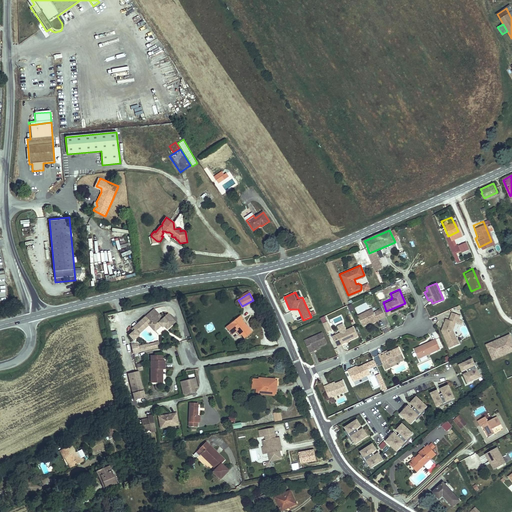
[(371,305),(357,312),(361,321),(369,318),(375,315),(376,317),(380,315),(377,307),(373,309),(371,305)]
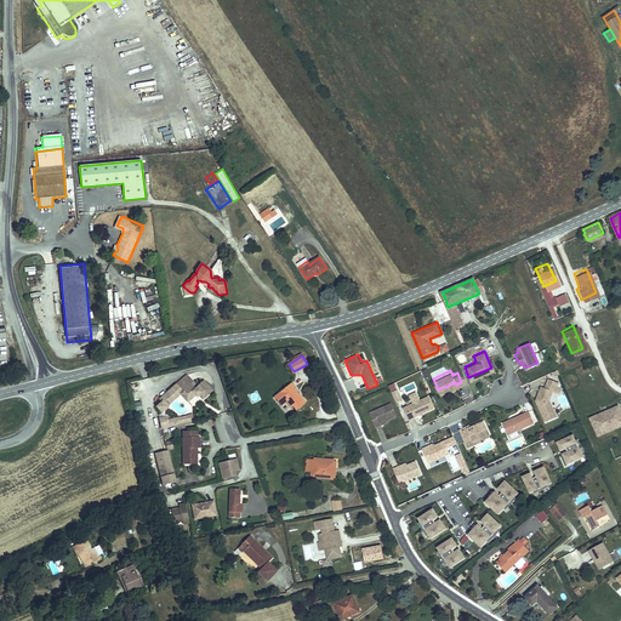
[(181,371),(153,397),(155,399),(151,404),(155,410),(161,405),(160,404),(174,391),(182,400),(191,392),(192,391),(194,392),(197,396),(205,388),(198,379),(192,385),(188,387),(183,381),(187,379),(181,371)]
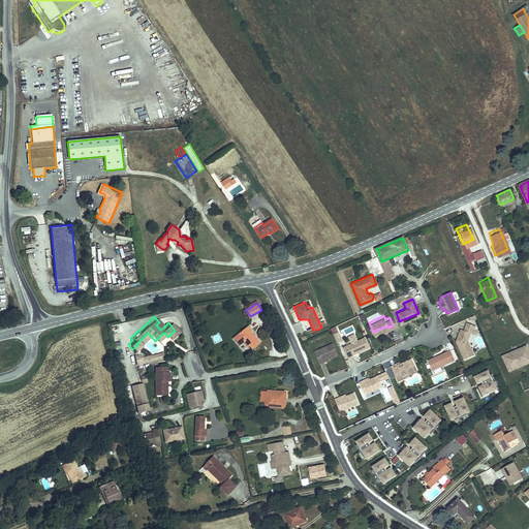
[(459,329),(454,341),(462,360),(471,355),(466,341),(468,333),(470,333),(473,325),(465,322),(462,330),(459,329)]
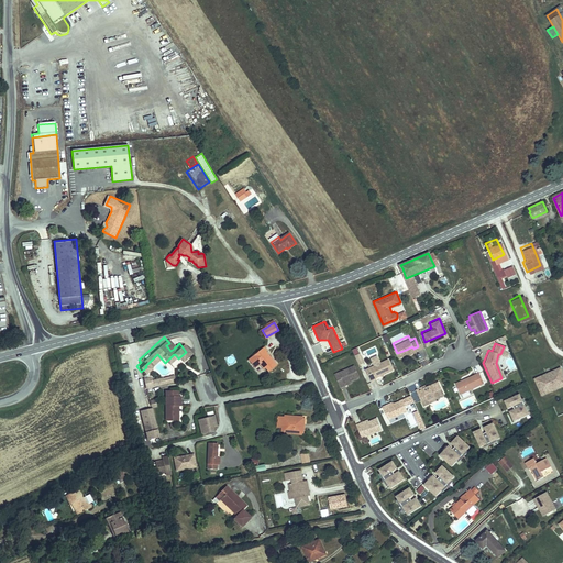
[(263,348),(252,356),(258,364),(263,370),(264,368),(267,372),(275,366),(271,361),(268,362),(265,357),(267,356),(264,353),(265,352),(263,348)]
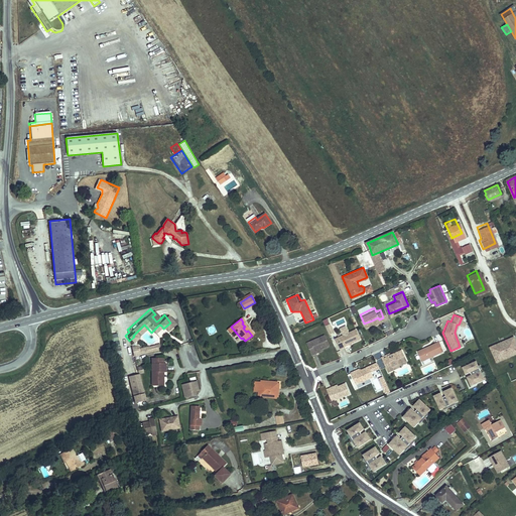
[(329,318),(323,320),(329,335),(335,333),(329,318)]
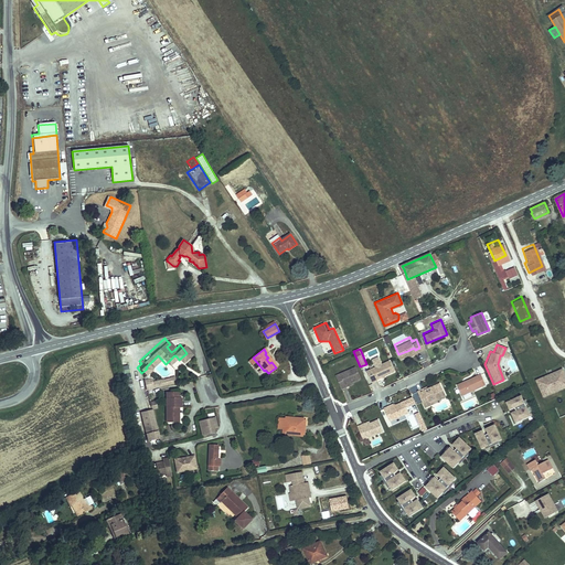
[(392,366),(387,356),(364,366),(370,379),(375,376),(374,374),(392,366)]
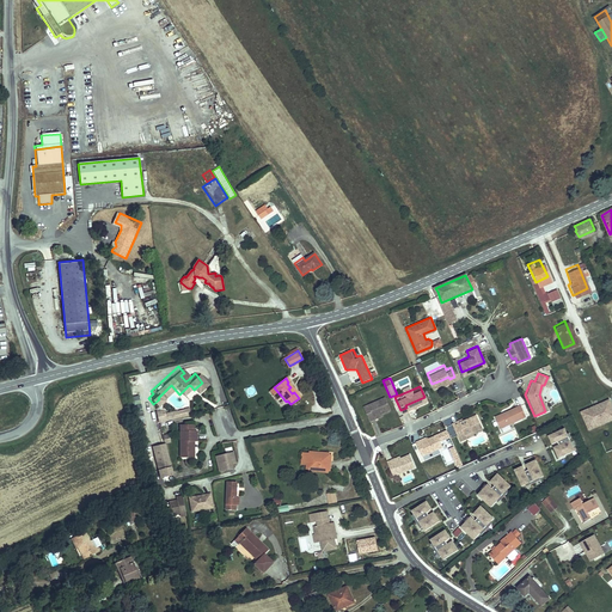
[(378,408),(387,404),(383,391),(366,398),(368,403),(363,405),(367,415),(372,412),(372,410),(378,408)]
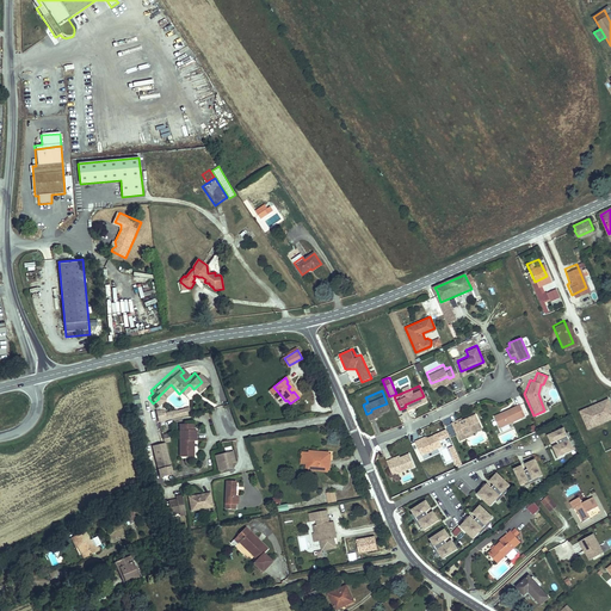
[(578,409),(584,423),(593,418),(596,423),(610,415),(610,409),(605,396),(578,409)]
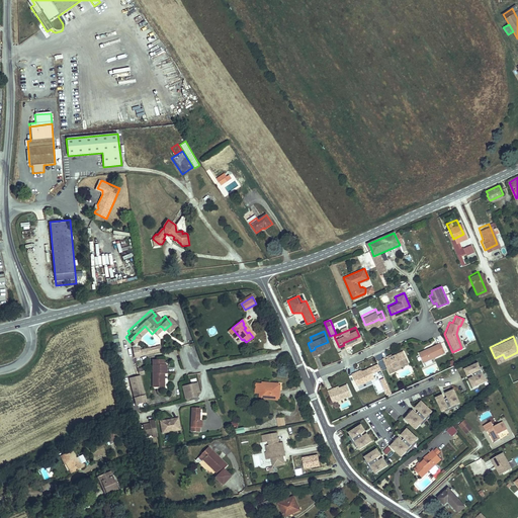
[(128,356),(157,348),(155,343),(136,348),(135,345),(126,347),(128,356)]
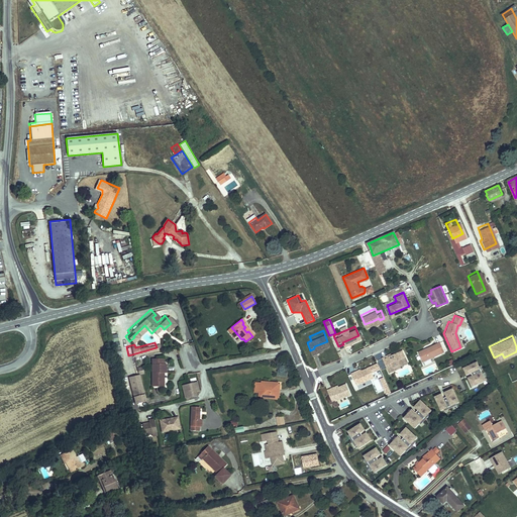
[(437,342),(415,351),(419,360),(441,351),(437,342)]
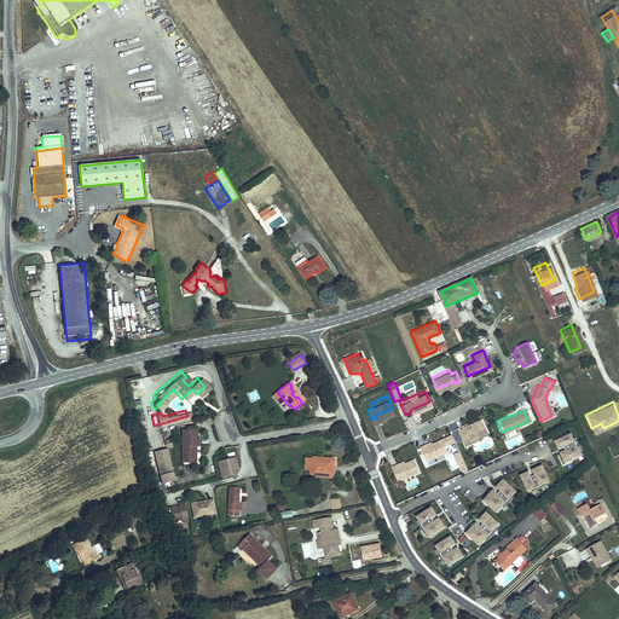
[(460,423),(453,426),(462,444),(468,441),(467,438),(484,431),(478,418),(464,424),(461,426),(460,423)]
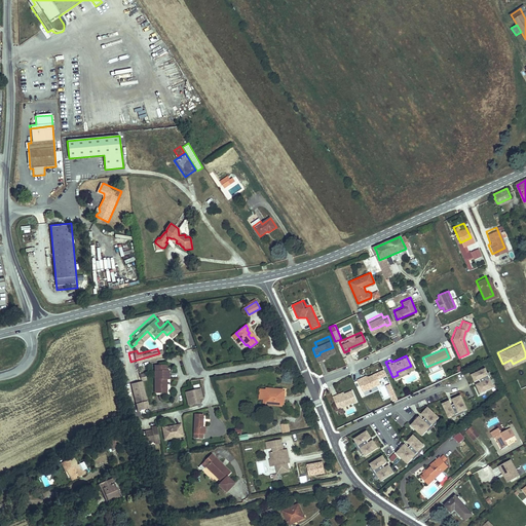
[(468,378),(475,376),(476,379),(471,381),(475,390),(488,384),(480,365),(465,371),(468,378)]
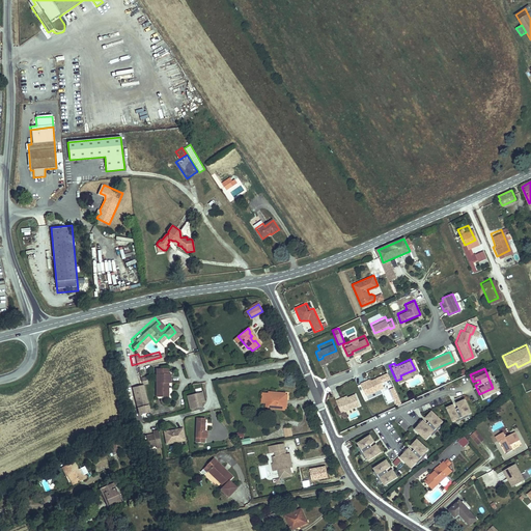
[(400,375),(401,379),(408,375),(408,374),(415,371),(415,369),(400,375)]
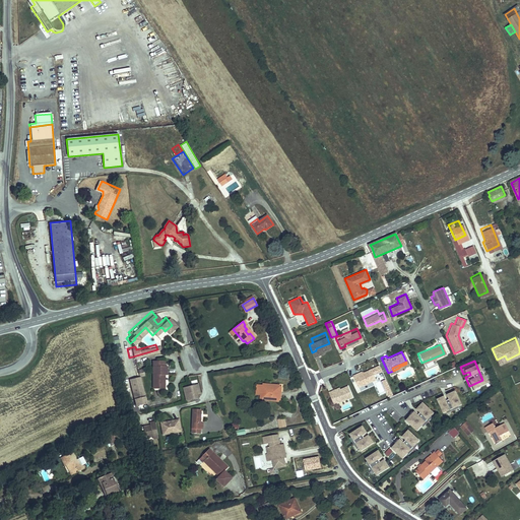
[(159,366),(148,366),(149,386),(160,386),(159,374),(163,374),(163,366),(159,366)]
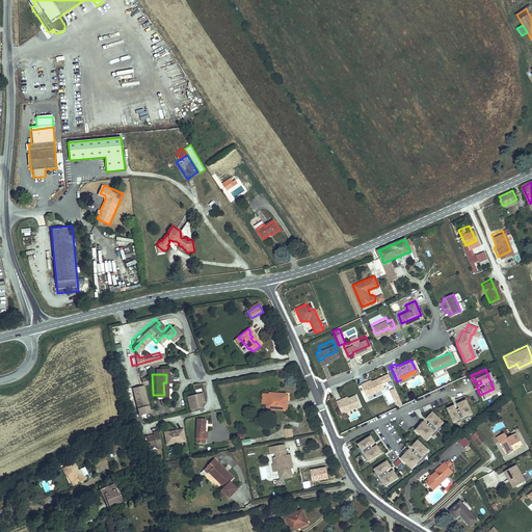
[(362,378),(358,379),(362,388),(366,387),(367,391),(380,386),(376,375),(366,379),(363,380),(362,378)]
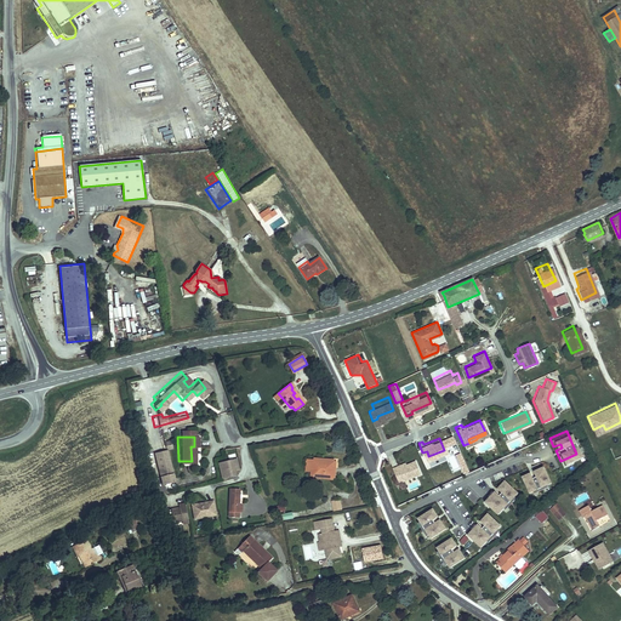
[(171,482),(163,450),(149,453),(158,485),(171,482)]
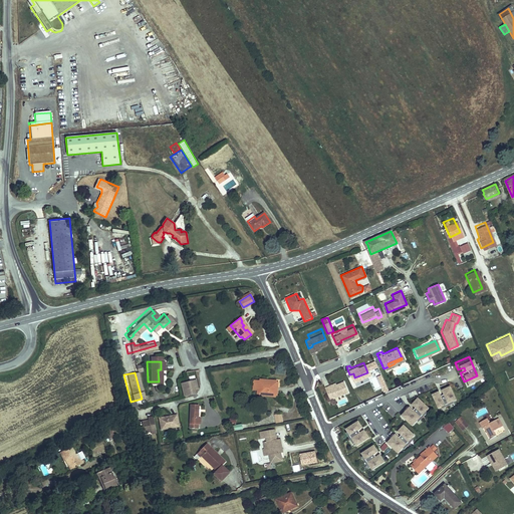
[(193,384),(196,383),(193,375),(179,381),(184,393),(195,389),(193,384)]
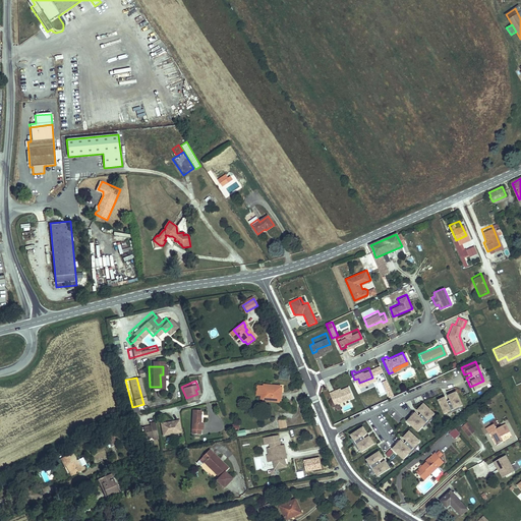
[(257,384),(257,393),(263,393),(263,398),(275,399),(278,396),(279,385),(276,382),(270,382),(268,384),(266,381),(261,381),(257,384)]
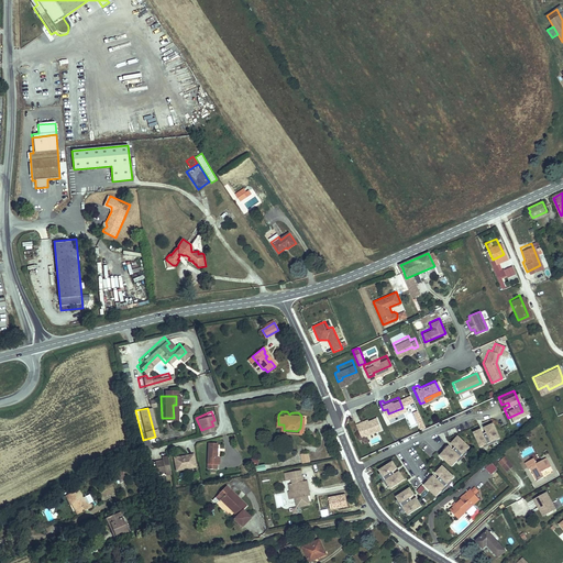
[(376,424),(372,414),(364,417),(357,419),(356,417),(352,419),(355,428),(360,426),(362,430),(376,424)]
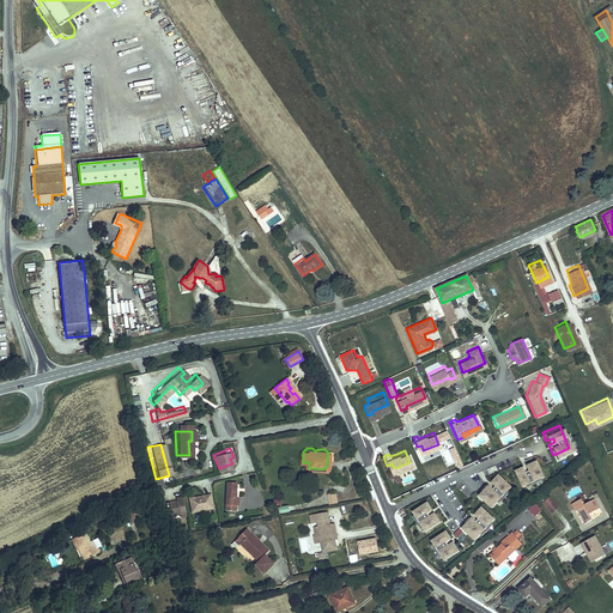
[(548,472),(541,455),(508,469),(515,486),(548,472)]
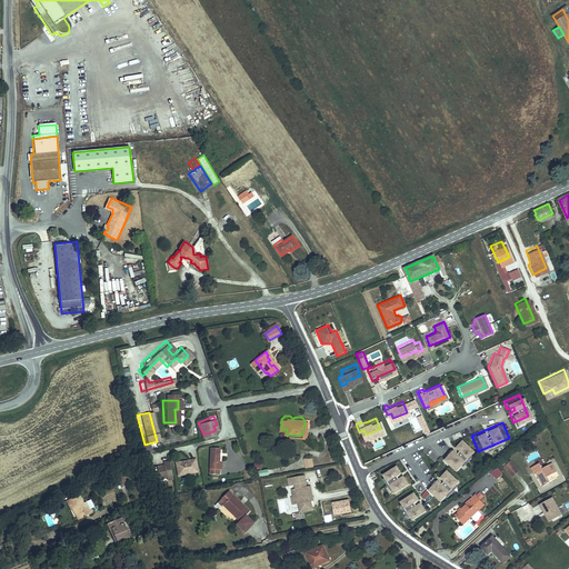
[(438,456),(450,467),(456,461),(466,450),(469,448),(457,436),(449,443),(453,447),(453,448),(451,450),(451,449),(447,446),(446,447),(442,451),(438,456)]
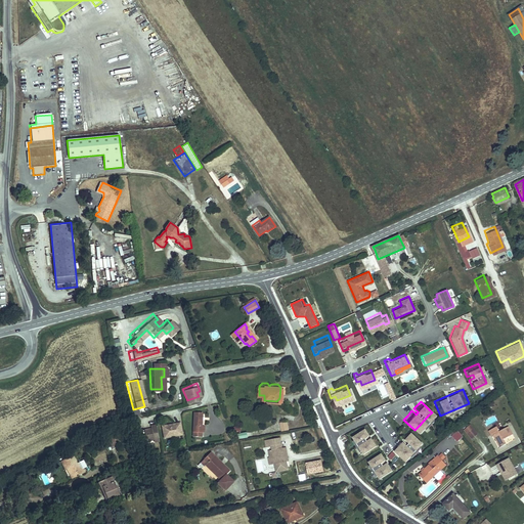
[(199,409),(191,409),(191,429),(202,429),(202,424),(199,424),(199,409)]
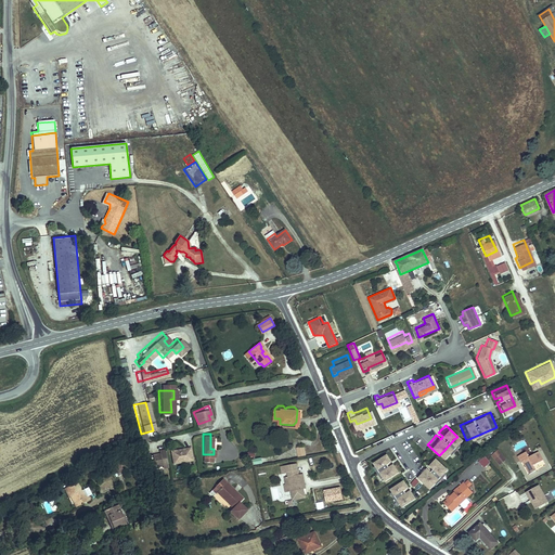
[(404,450),(402,451),(404,456),(408,461),(415,456),(421,454),(417,449),(420,448),(421,447),(414,436),(400,443),(404,450)]
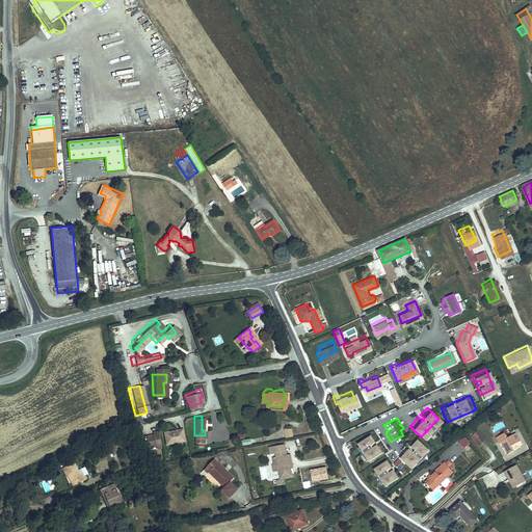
[(436,422),(435,421),(426,431),(427,432),(436,422)]
